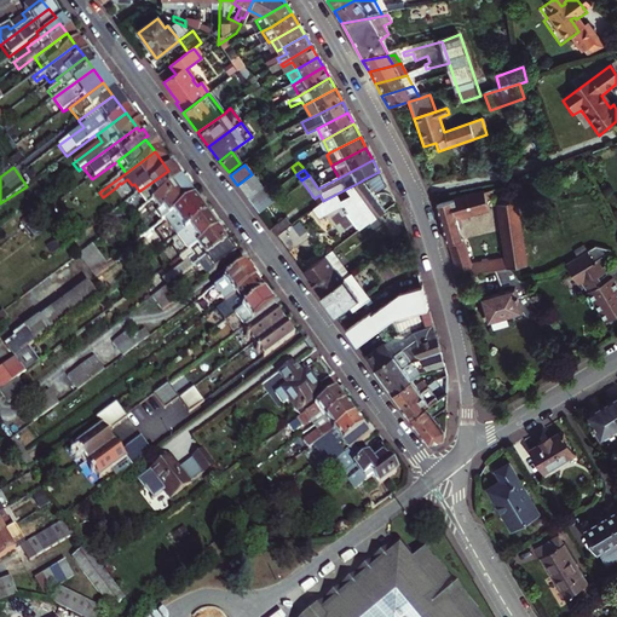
[(178,184),(168,171),(139,191),(137,194),(146,207),(178,184)]
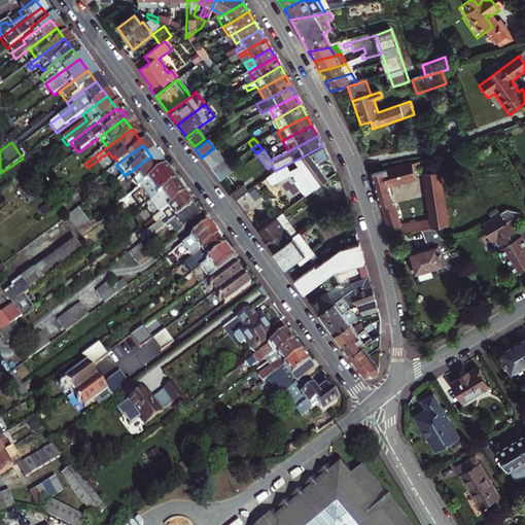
[(319,165),(327,159),(322,146),(310,152),(319,165)]
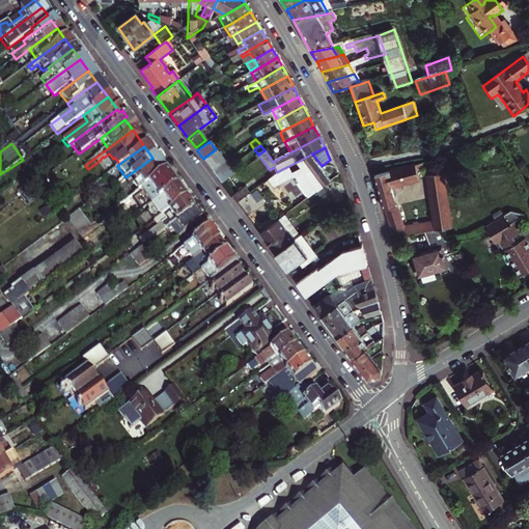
[(273,162),(278,159),(272,148),(266,151),(273,162)]
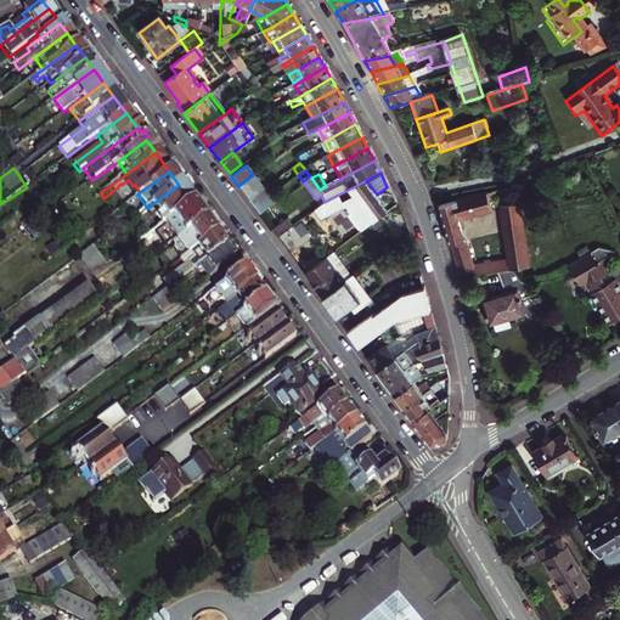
[(248,199),(264,189),(253,175),(238,186),(241,191),(248,199)]
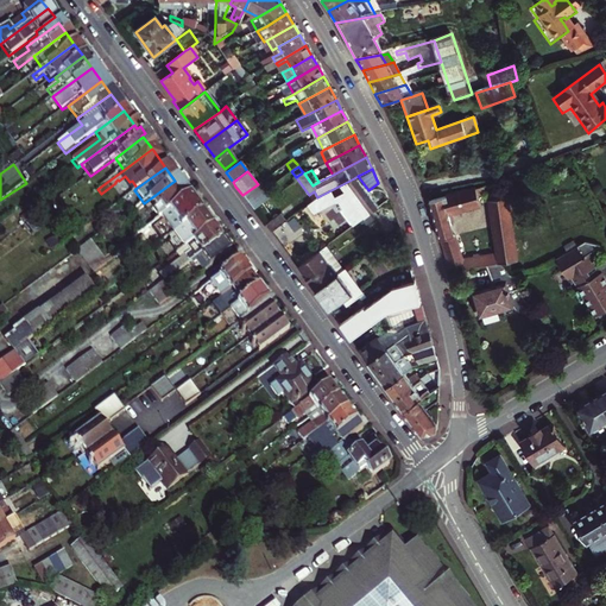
[(351,227),(377,208),(354,178),(317,197),(303,208),(309,216),(333,203),(351,227)]
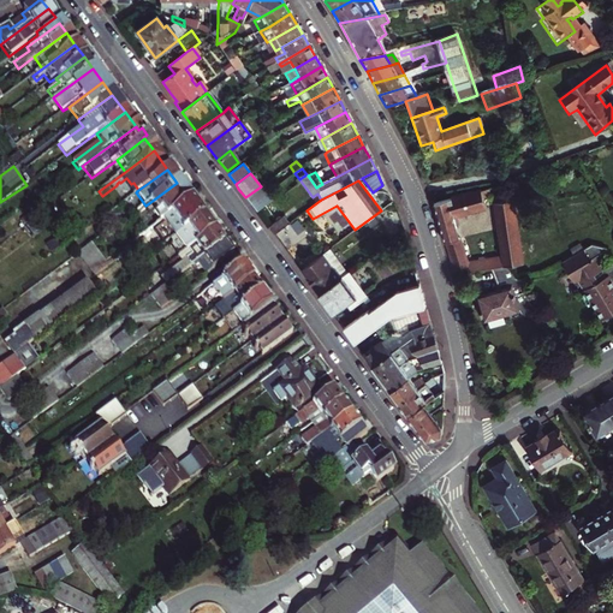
[(190,200),(177,183),(146,206),(159,224),(160,221),(190,200)]
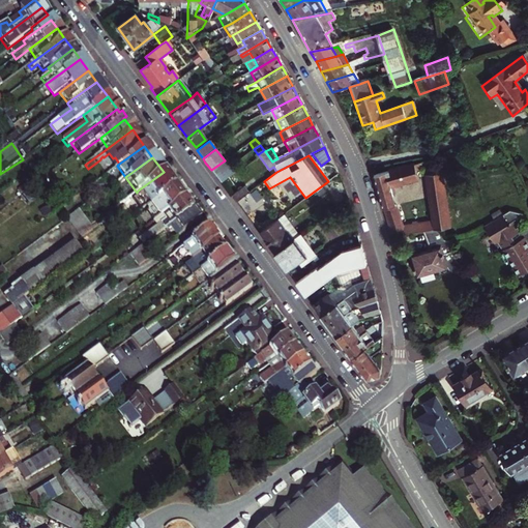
[(216,177),(231,166),(226,159),(225,160),(211,170),(213,174),(216,177)]
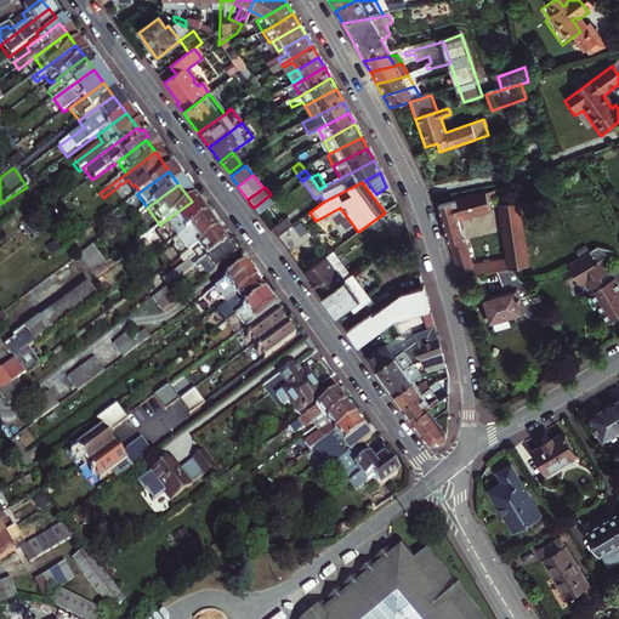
[(493,191),(436,206),(447,246),(449,246),(458,278),(493,272),(495,272),(512,268),(526,266),(515,202),(498,205),(506,260),(469,266),(455,220),(489,211),(486,200),(494,198),(493,191)]
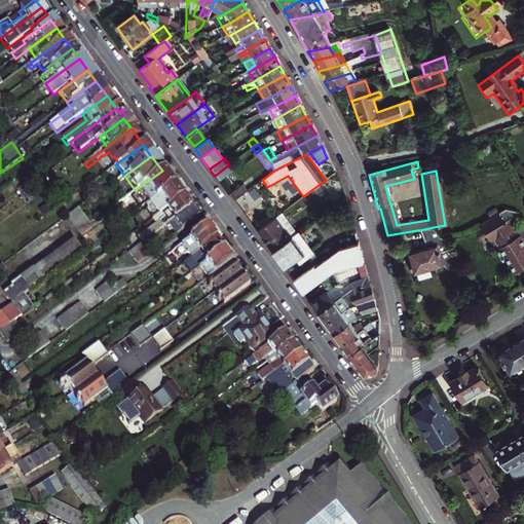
[(233,171),(229,164),(215,176),(217,178),(219,181),(233,171)]
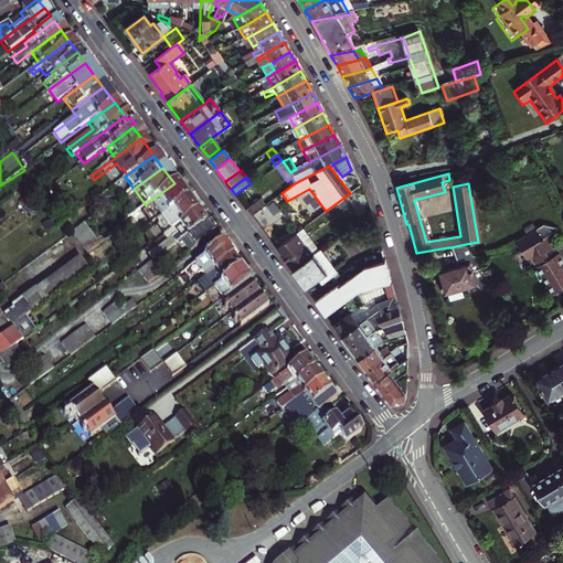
[(187,199),(174,183),(147,203),(159,220),(187,199)]
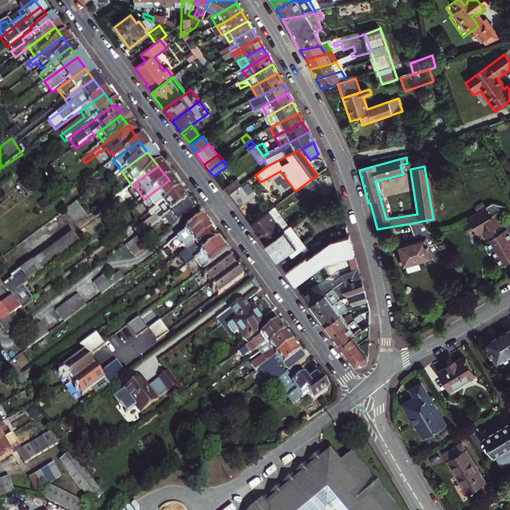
[(234,179),(222,189),(224,192),(227,195),(239,186),(234,179)]
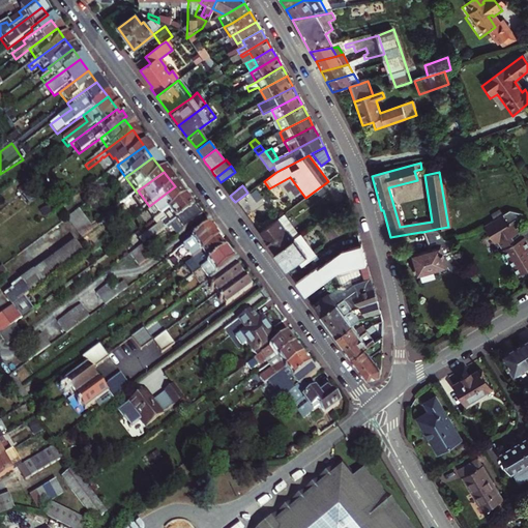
[(152,223),(184,200),(175,186),(149,206),(143,210),(152,223)]
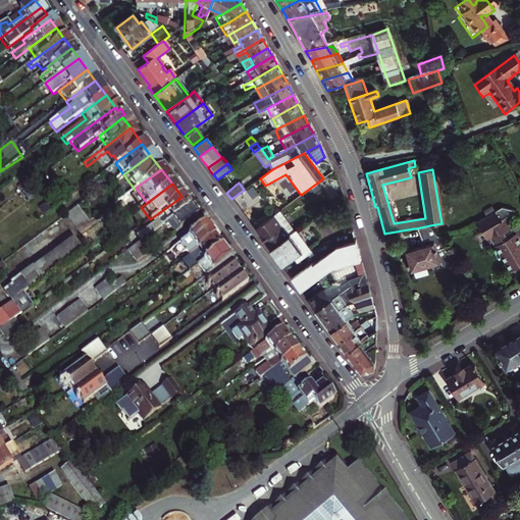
[(189,207),(182,197),(150,219),(153,224),(135,239),(139,244),(142,242),(163,226),(165,224),(189,207)]
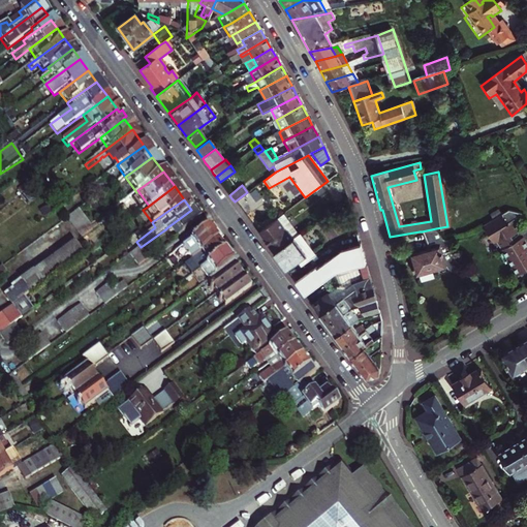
[(198,219),(191,210),(167,227),(165,229),(166,230),(168,229),(175,238),(198,219)]
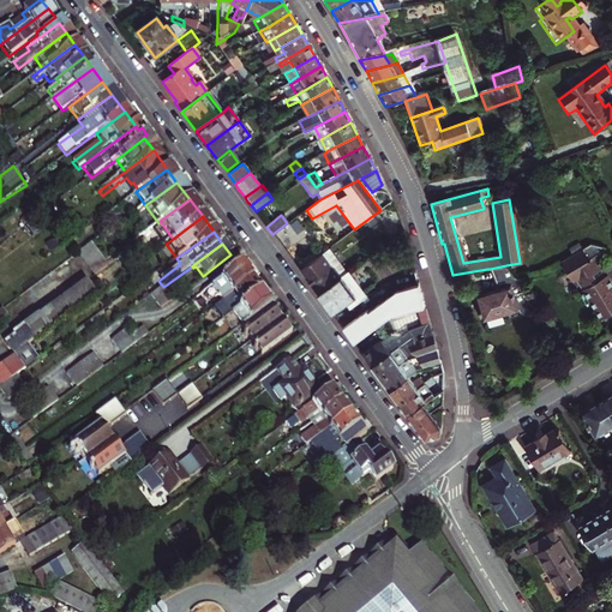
[(89,275),(102,264),(103,264),(101,261),(95,253),(90,246),(76,257),(81,264),(87,271),(89,275)]
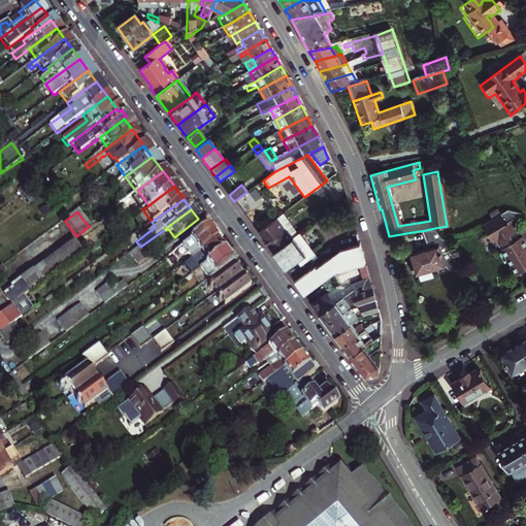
[(522,229),(517,231),(511,221),(521,215),(520,214),(510,220),(504,211),(481,226),(487,235),(490,233),(501,253),(497,255),(501,262),(505,260),(513,272),(521,267),(524,272),(525,270),(525,248),(520,238),(525,235),(522,229)]
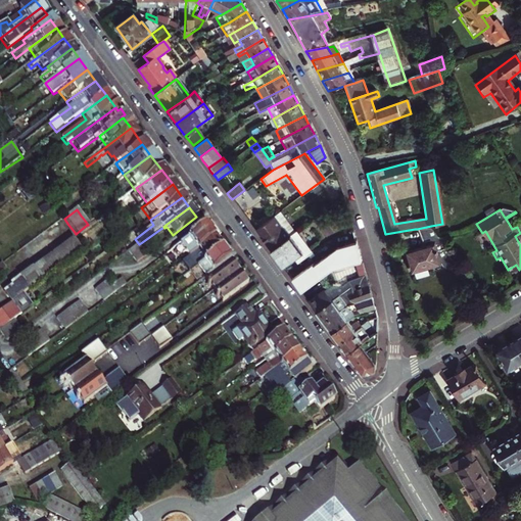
[(273,217),(254,230),(270,251),(296,232),(281,210),(273,217)]
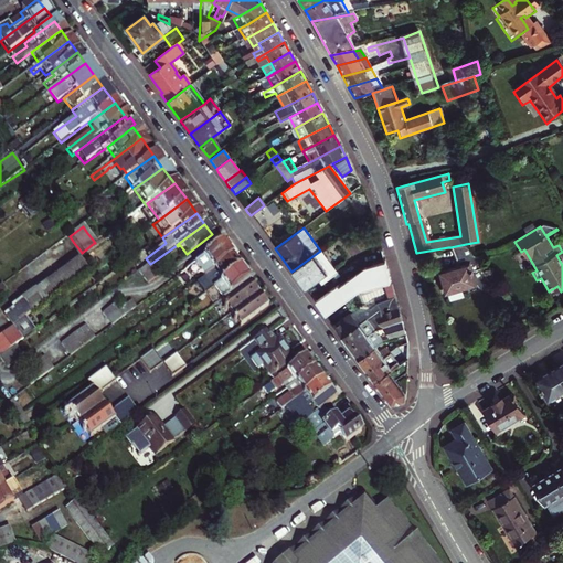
[(97,247),(94,243),(82,253),(84,256),(97,247)]
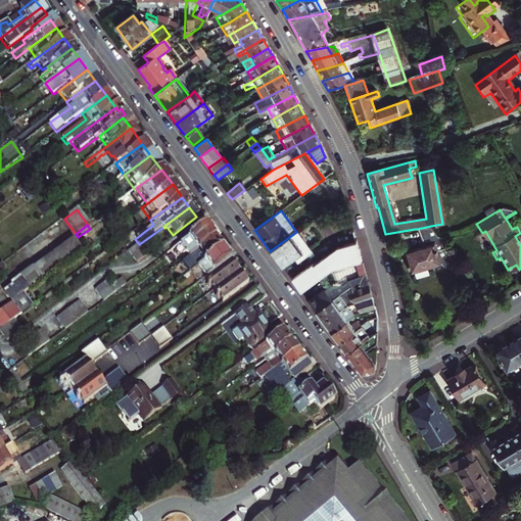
[(431,226),(417,229),(424,241),(433,240),(434,244),(407,251),(412,272),(440,265),(443,269),(453,262),(444,247),(442,244),(431,226)]
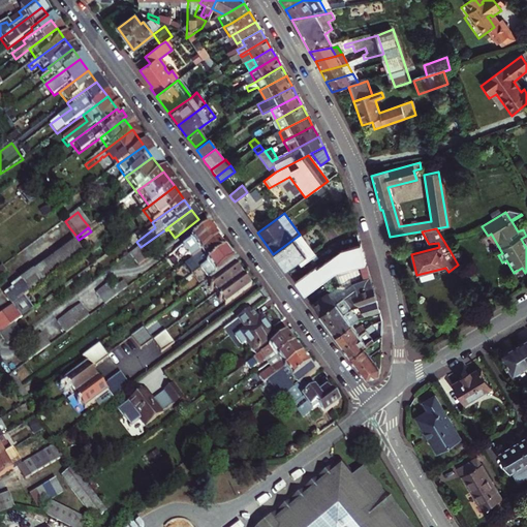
[(190,261),(216,243),(207,229),(179,250),(183,255),(184,254),(190,261)]
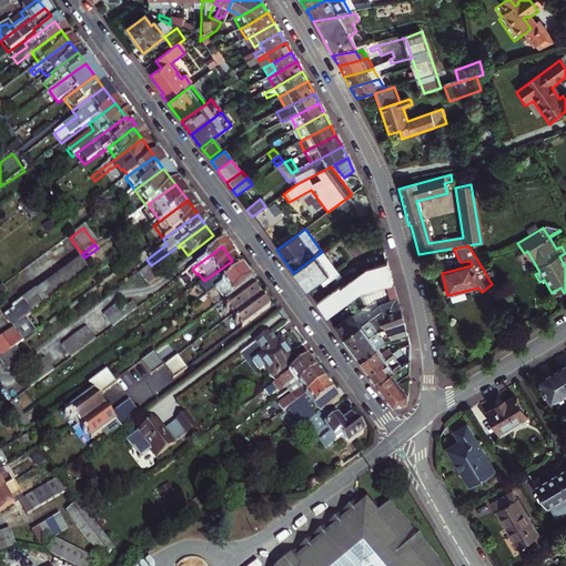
[(340,275),(322,252),(293,273),(306,291),(319,282),(323,287),(340,275)]
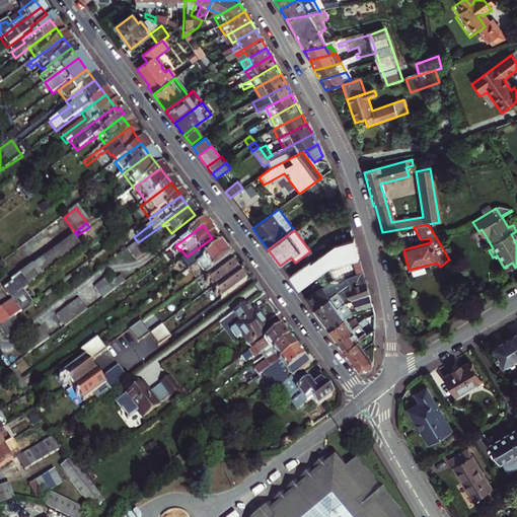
[(62,247),(69,259),(74,254),(79,250),(74,243),(76,241),(74,238),(67,243),(62,247)]
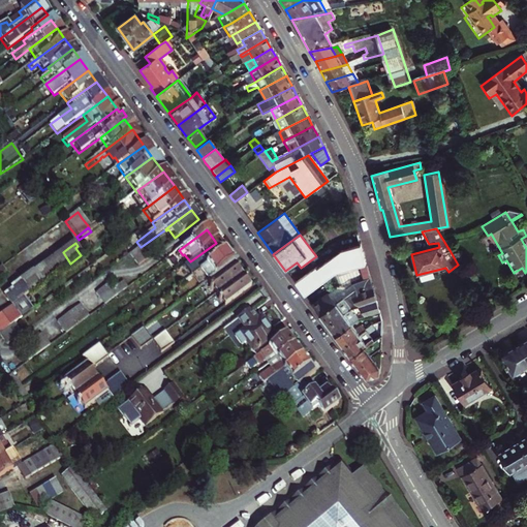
[(181,268),(189,278),(223,252),(216,243),(190,261),(181,268)]
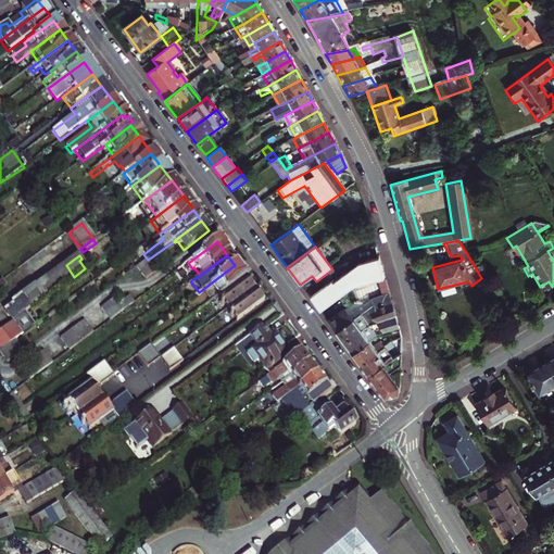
[(151,257),(148,260),(138,267),(142,273),(147,279),(161,269),(155,263),(151,257)]
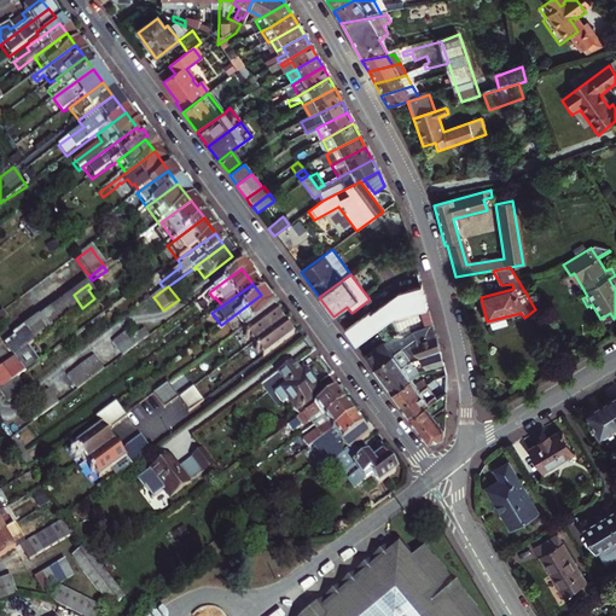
[(390,320),(426,311),(420,289),(400,295),(370,315),(368,313),(344,330),(355,346),(390,320)]
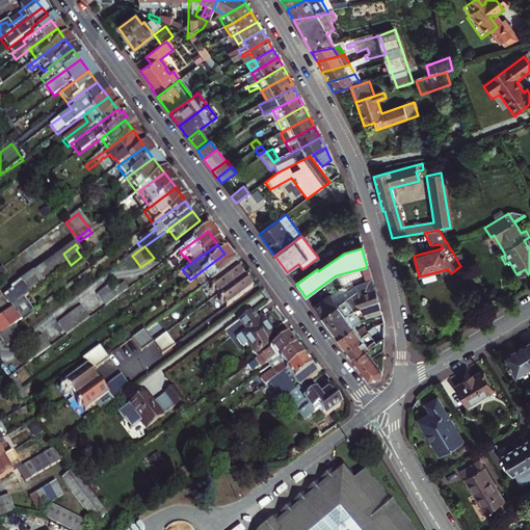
[(63,254),(53,261),(61,271),(71,265),(63,254)]
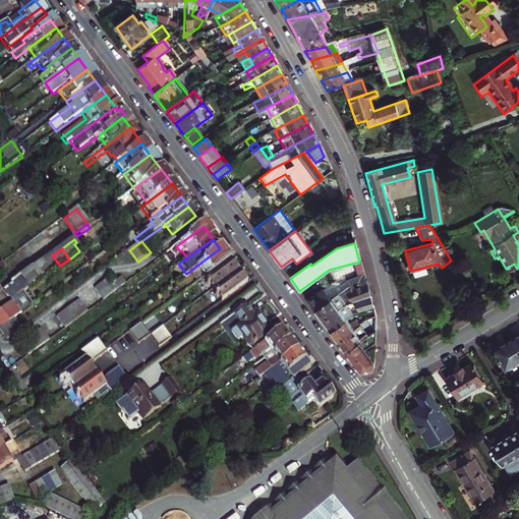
[(193,284),(202,278),(228,260),(220,248),(186,274),(193,284)]
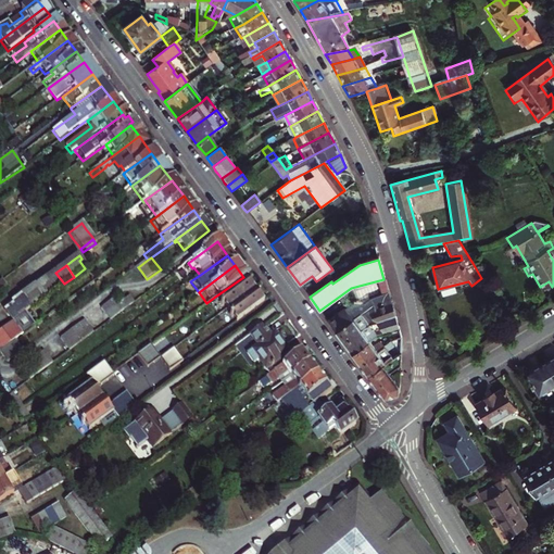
[(55,273),(34,289),(33,288),(11,303),(12,305),(3,312),(12,323),(13,322),(25,313),(64,284),(55,273)]
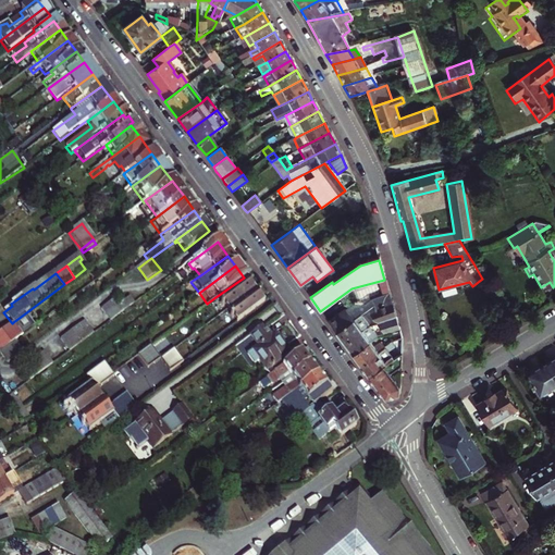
[(223,307),(226,310),(254,291),(244,278),(216,297),(221,304),(219,305),(221,308),(223,307)]
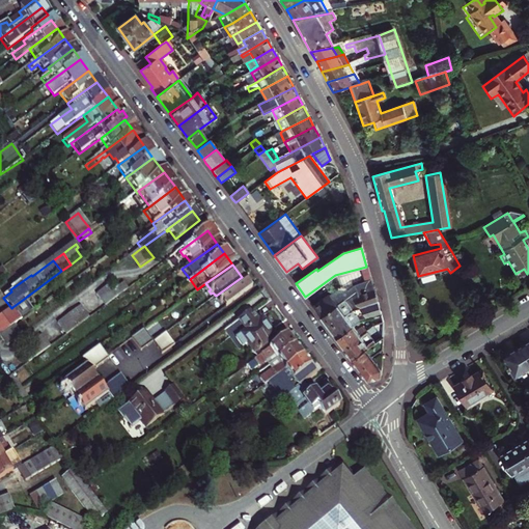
[(224,308),(251,289),(242,277),(216,296),(219,302),(218,303),(220,306),(222,305),(224,308)]
